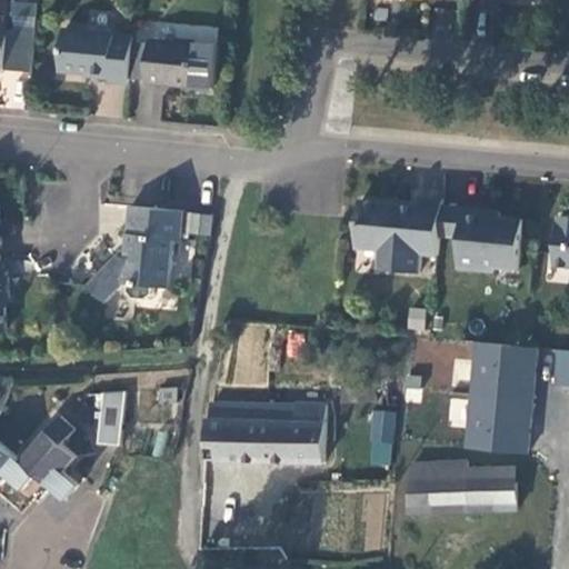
[(0,0),(0,75),(2,76),(7,71),(36,75),(39,32),(13,30),(15,5),(10,0),(0,0)]
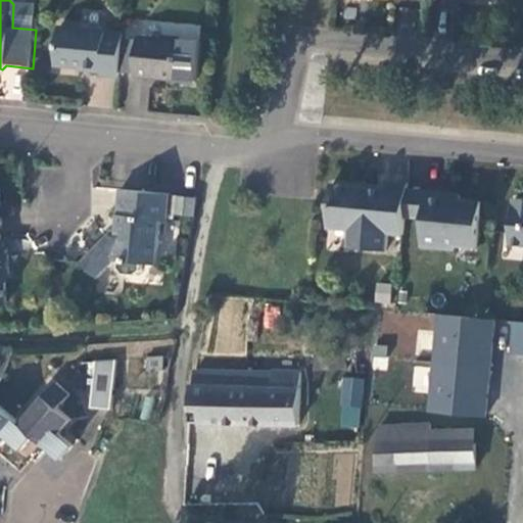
[(100,77),(121,79),(121,74),(124,40),(125,36),(61,30),(56,66),(80,68),(80,72),(100,74),(100,77)]
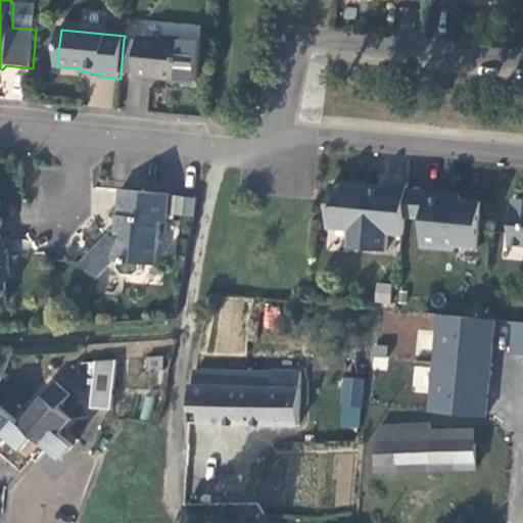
[(124,40),(121,74),(136,74),(136,79),(178,82),(181,40),(162,38),(162,42),(139,39),(139,41),(124,40)]
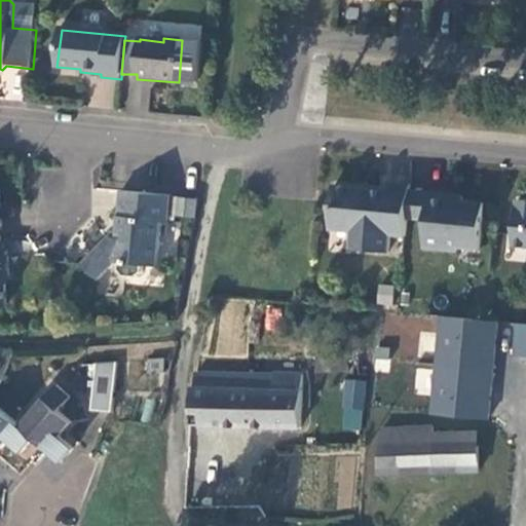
[(125,113),(148,115),(150,80),(127,79),(125,113)]
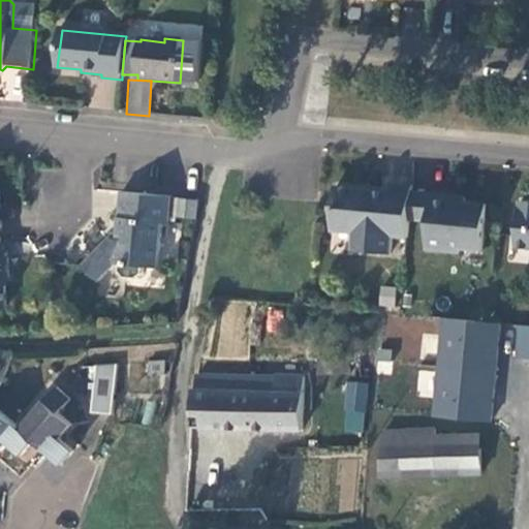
[(394,237),(409,238),(411,220),(413,191),(413,186),(392,184),(392,190),(373,188),(373,193),(364,192),(364,190),(337,187),(333,230),(356,232),(354,251),(392,254),(394,237)]
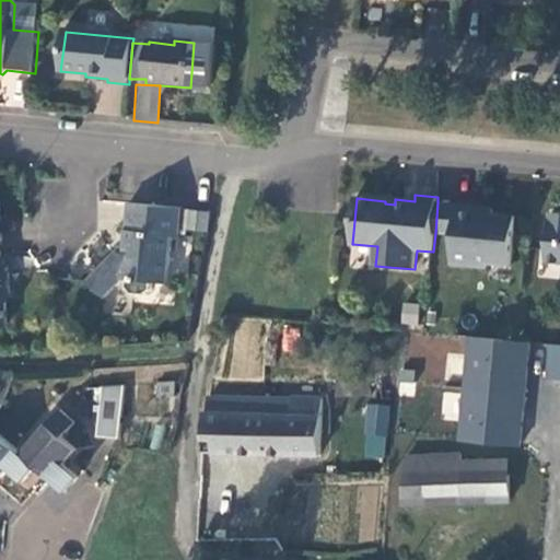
[(438,202),(435,233),(455,234),(458,205),(438,202)]
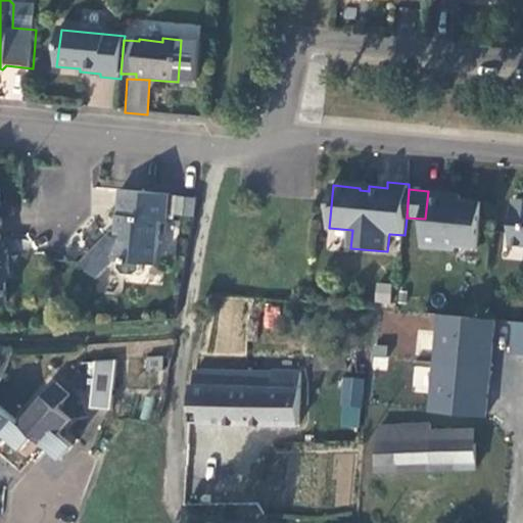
[(165,223),(169,195),(120,190),(114,238),(107,238),(83,264),(98,279),(114,263),(114,260),(119,260),(119,269),(121,274),(137,276),(140,272),(141,264),(156,265),(160,222),(165,223)]
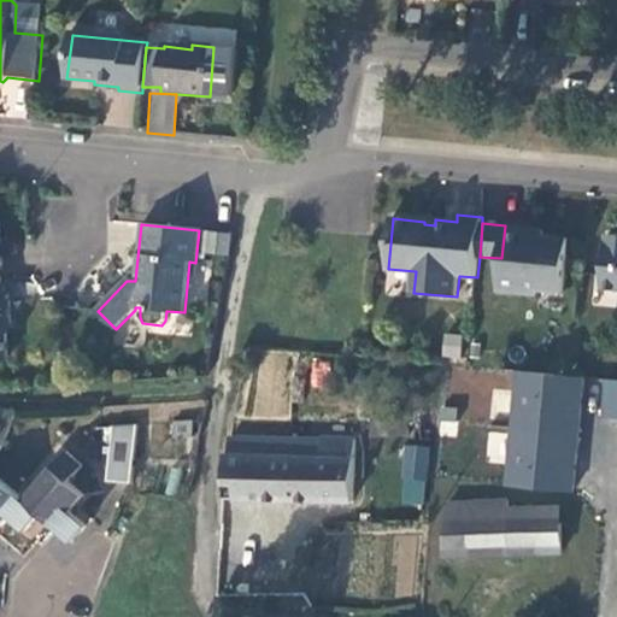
[(505,225),(501,258),(499,292),(539,294),(539,291),(565,292),(570,239),(545,236),(545,231),(532,230),(532,229),(505,225)]
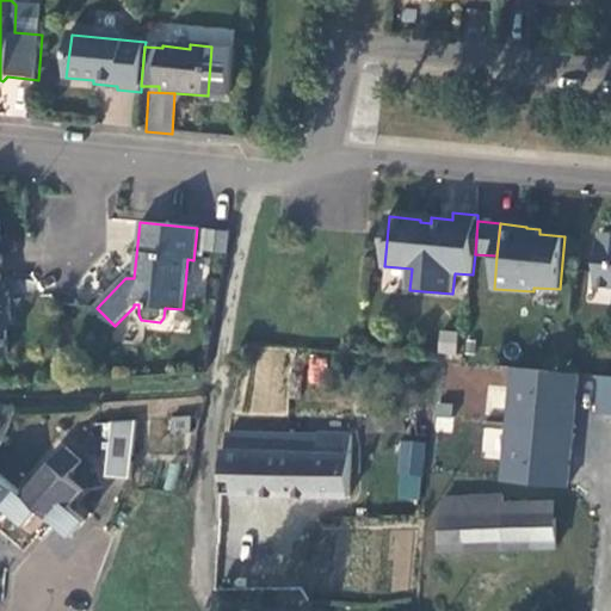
[(610,233),(604,233),(599,285),(610,287),(610,233)]
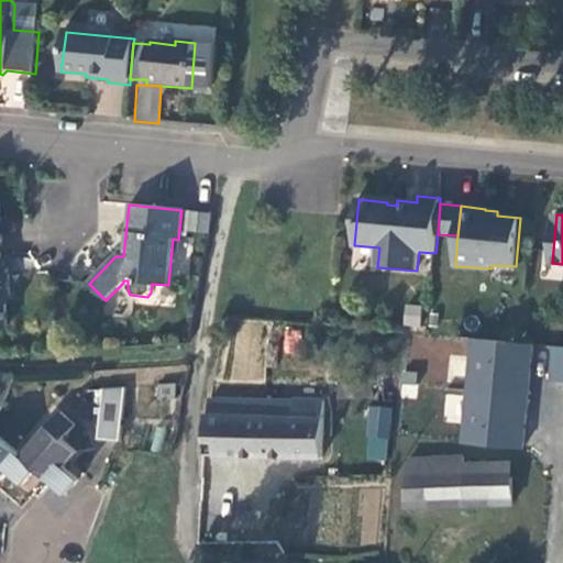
[(3,260),(0,258),(0,328),(7,328),(4,296),(9,295),(8,275),(4,274),(3,260)]
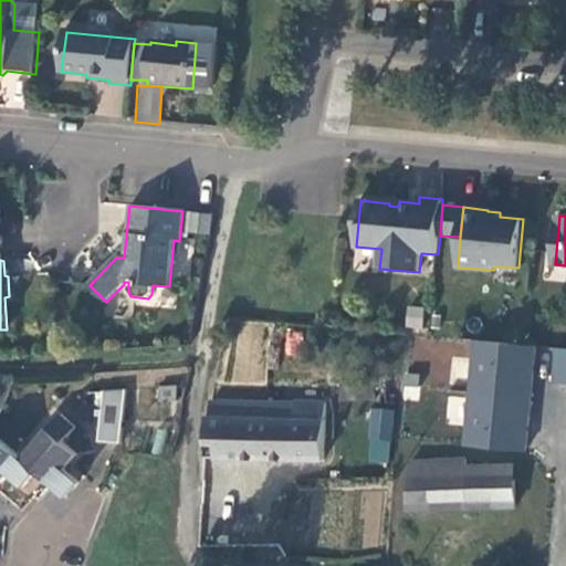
[(407,305),(404,326),(420,328),(423,307),(407,305)]
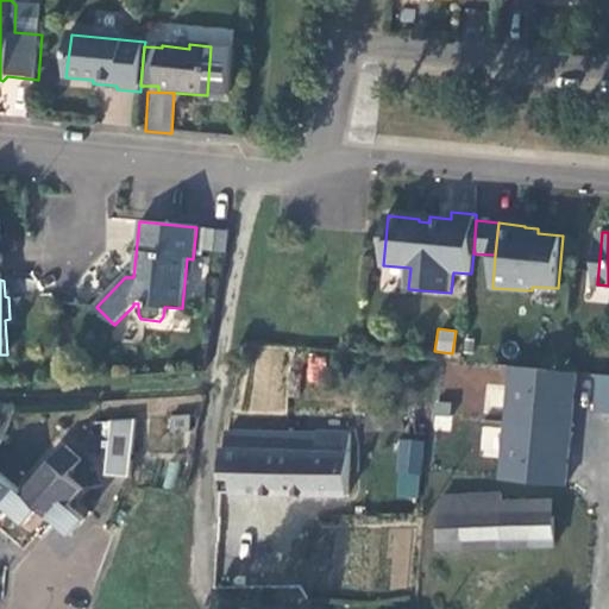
[(309,357),(308,381),(322,382),(325,358),(309,357)]
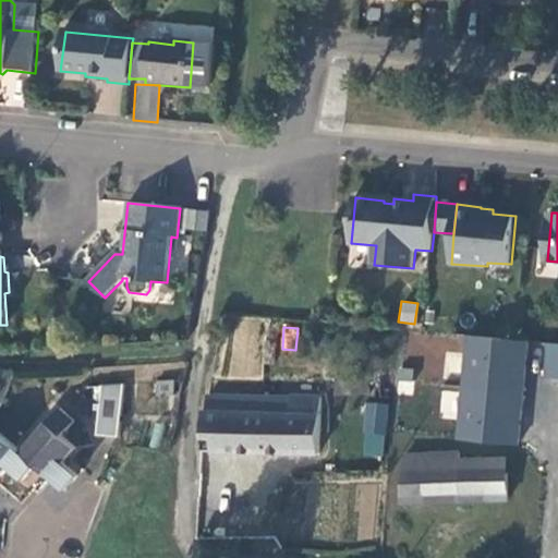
[(557,378),(557,343),(544,342),(541,377),(557,378)]
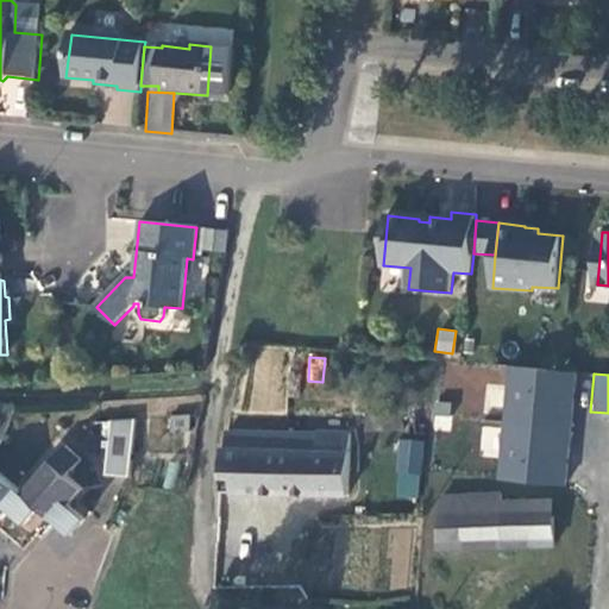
[(450,429),(450,402),(434,402),(434,428),(450,429)]
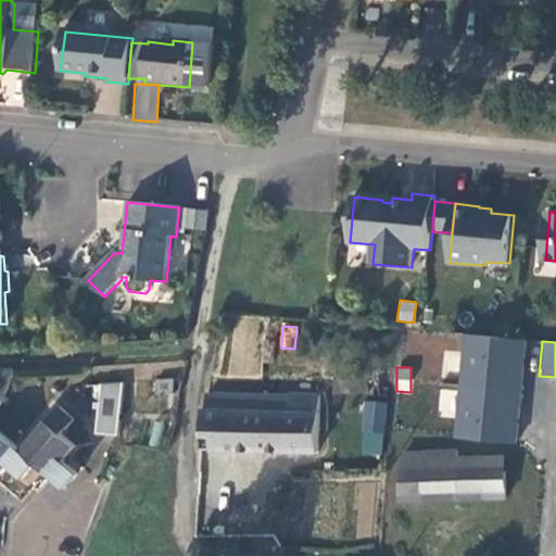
[(173,379),(153,378),(152,400),(172,400),(173,379)]
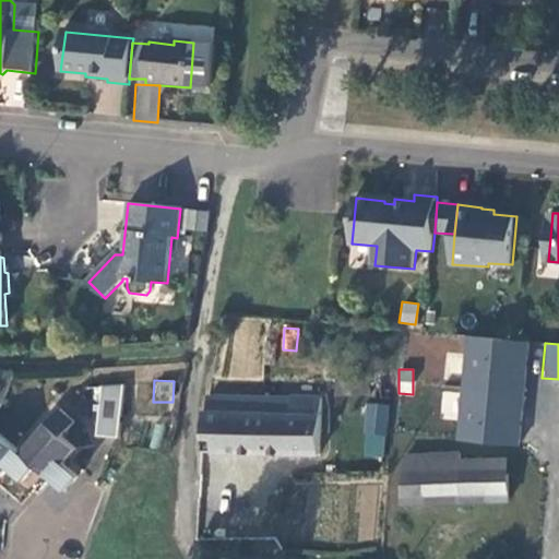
[(103,438),(125,437),(122,384),(100,385),(103,438)]
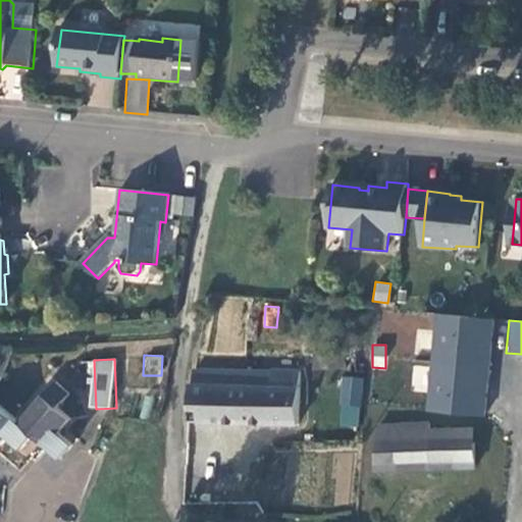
[(427,364),(412,364),(411,389),(426,390),(427,364)]
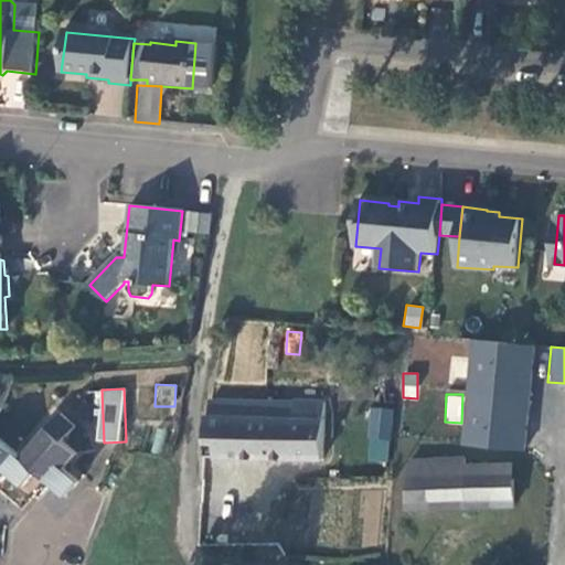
[(204,417),(204,454),(323,457),(324,404),(297,403),(296,412),(287,412),(285,419),(253,418),(252,402),(212,398),(211,416),(204,417)]
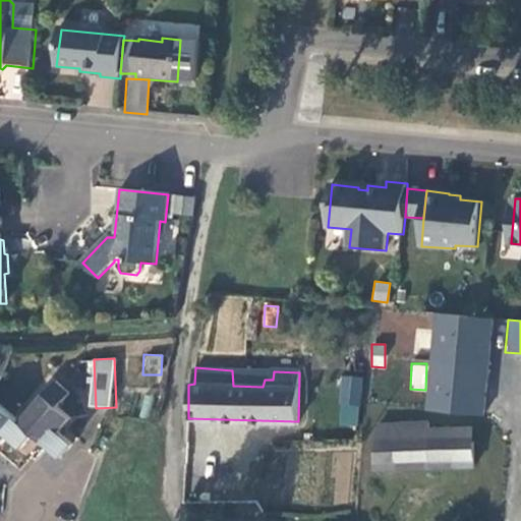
[(360,425),(357,375),(337,377),(340,426),(360,425)]
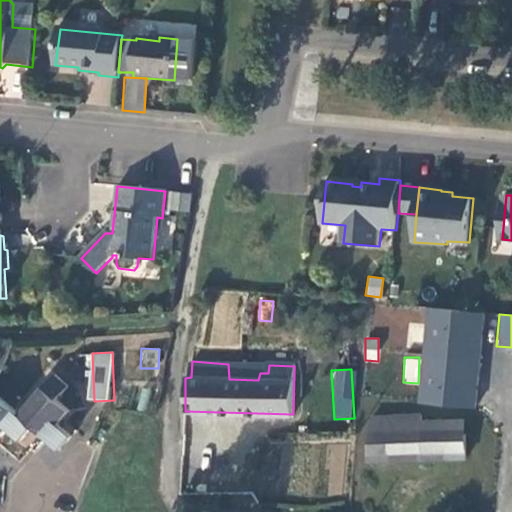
[(60,449),(72,436),(60,425),(70,412),(57,400),(69,387),(56,375),(20,413),(34,425),(48,437),(60,449)]
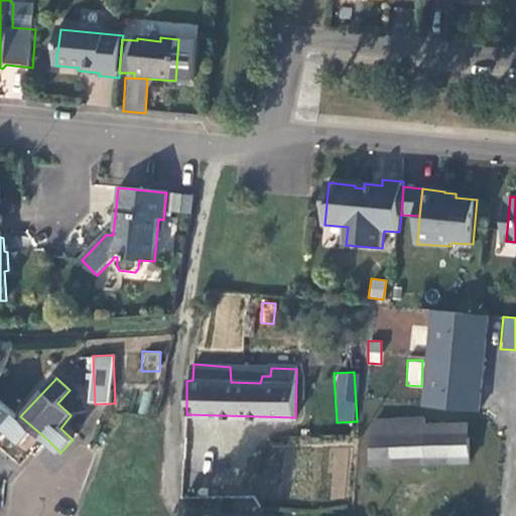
[(0,397),(0,441),(9,432),(21,442),(34,428),(20,416),(0,397)]
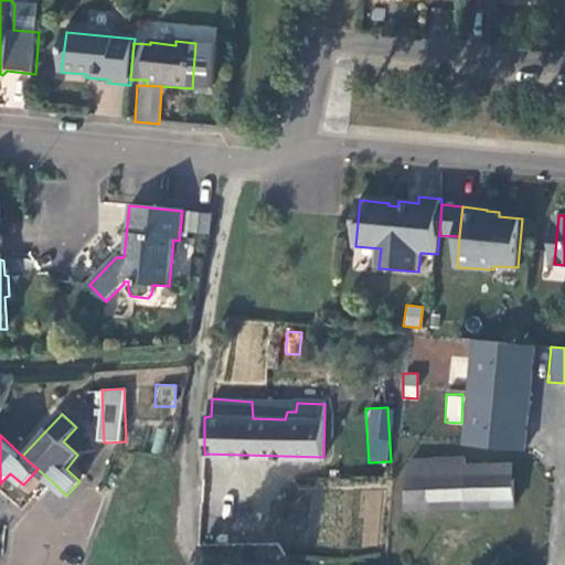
[(514,507),(514,479),(492,479),(492,466),(466,466),(466,459),(413,460),(408,509),(432,508),(430,501),(448,500),(449,508),(514,507)]
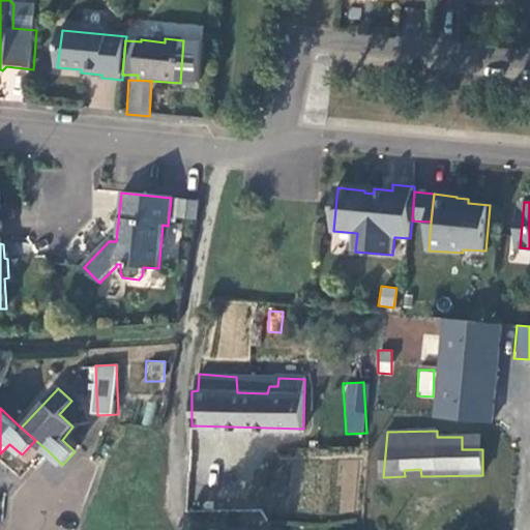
[(462,449),(482,449),(481,436),(462,437),(462,449)]
